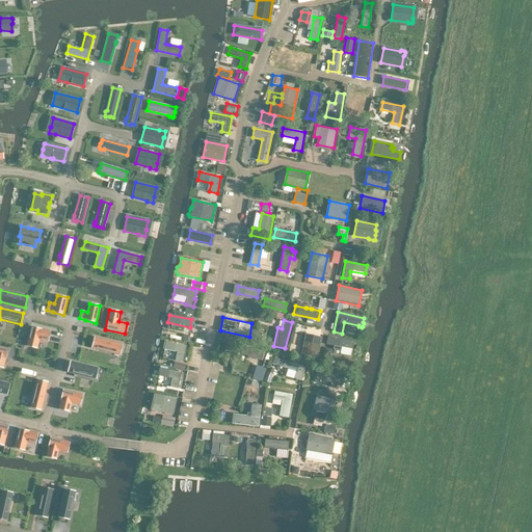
[(38,340),(48,342),(50,331),(30,326),(26,346),(36,348),(38,340)]
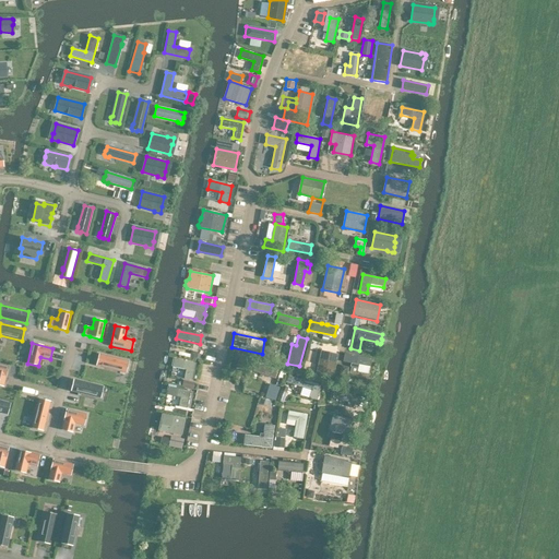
[(332,377),(337,355),(321,352),(316,373),(332,377)]
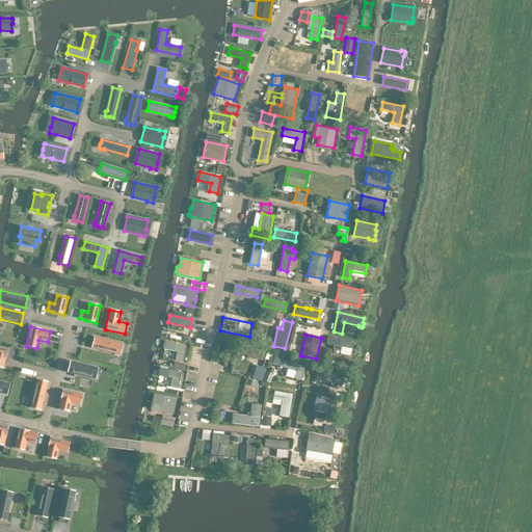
[(120,354),(123,344),(94,337),(91,348),(120,354)]
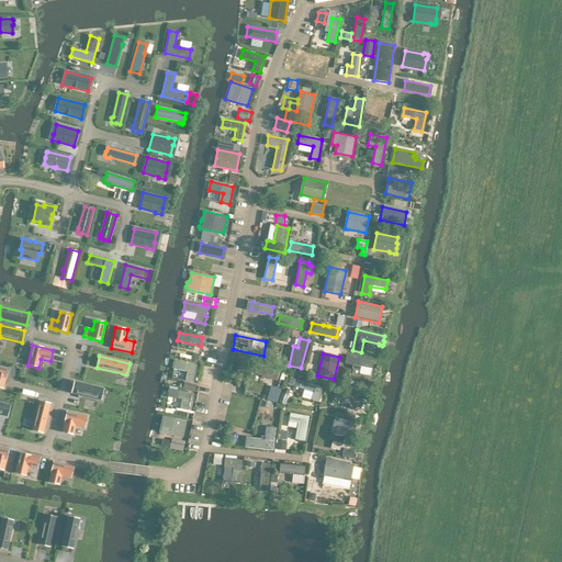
[(368,375),(370,374),(371,369),(372,361),(347,356),(345,364),(352,366),(351,369),(352,369),(351,373),(359,375),(359,372),(360,374),(368,375)]
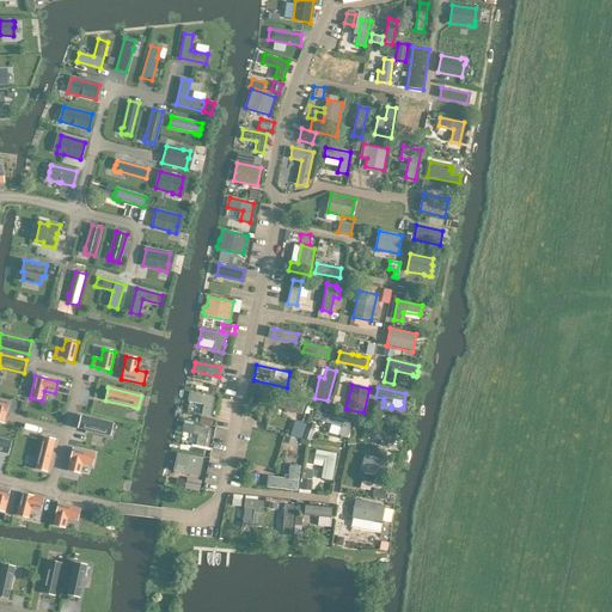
[(209,416),(214,398),(190,392),(188,402),(203,405),(201,415),(209,416)]
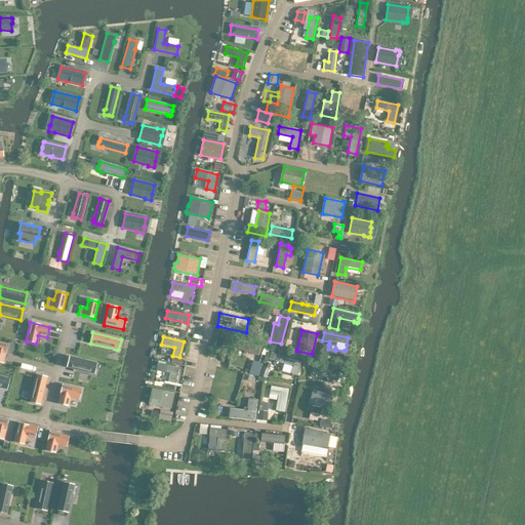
[(240,341),(238,349),(258,356),(260,348),(240,341)]
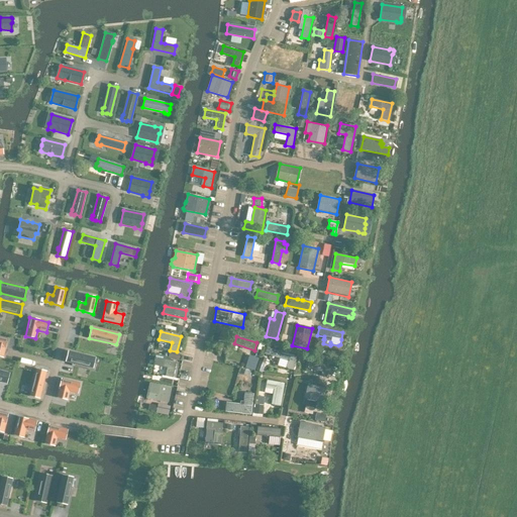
[(288,369),(293,371),(297,356),(266,346),(264,353),(288,362),(286,367),(287,368),(288,369)]
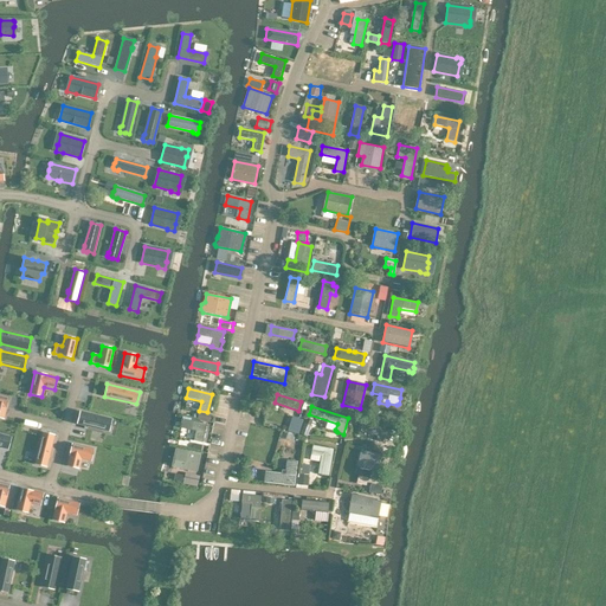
[(78,425),(109,432),(111,420),(79,412),(76,424),(78,425)]
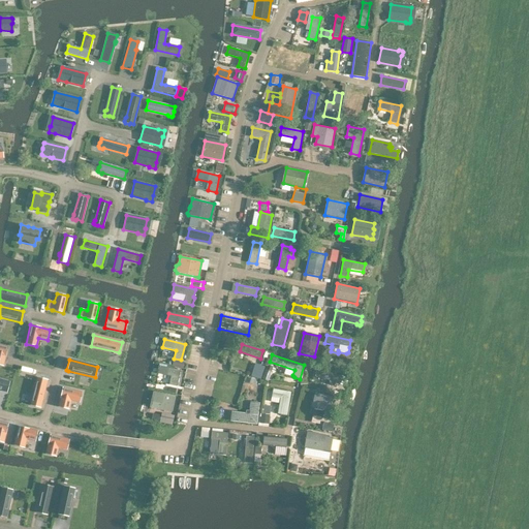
[(168,384),(177,386),(180,370),(158,366),(157,373),(170,376),(168,384)]
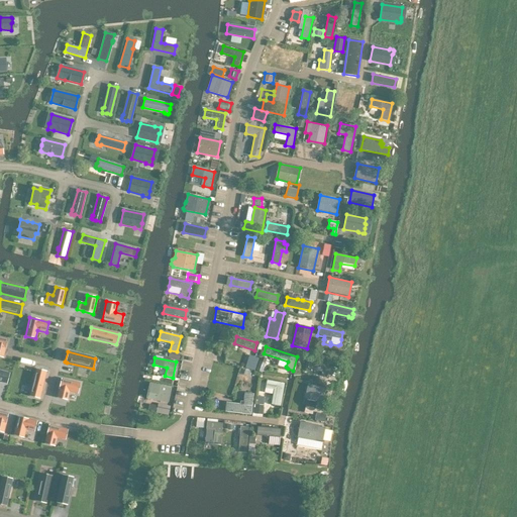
[(243,359),(239,372),(250,376),(254,363),(243,359)]
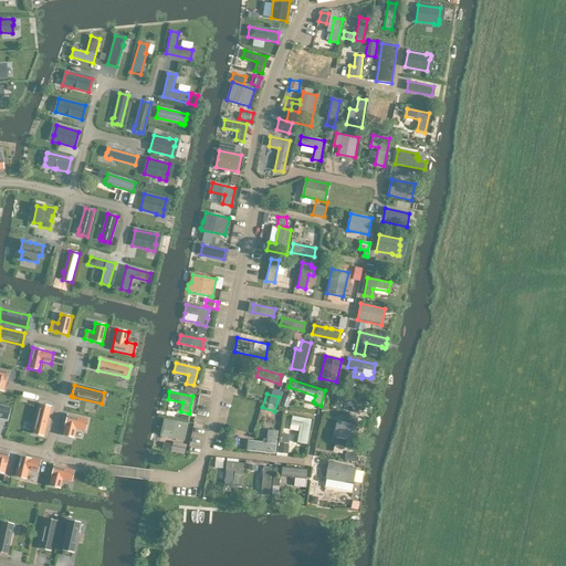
[(339,395),(337,402),(353,408),(352,411),(357,413),(358,409),(364,411),(366,404),(339,395)]
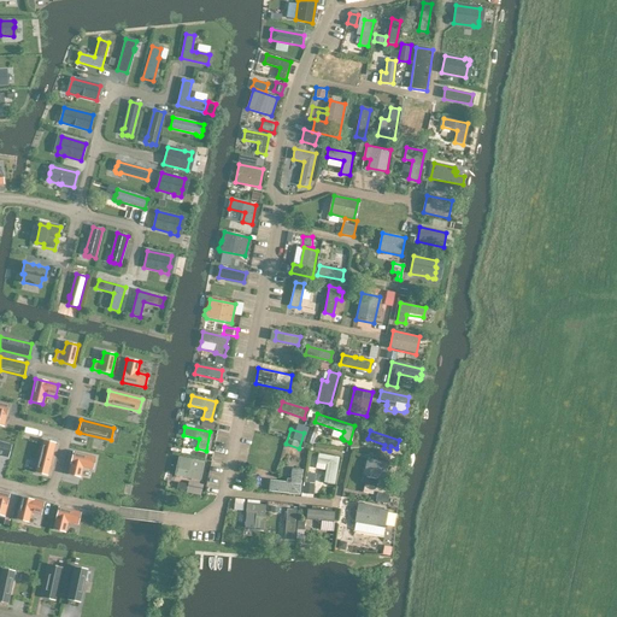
[(35,472),(47,476),(56,444),(43,440),(35,472)]
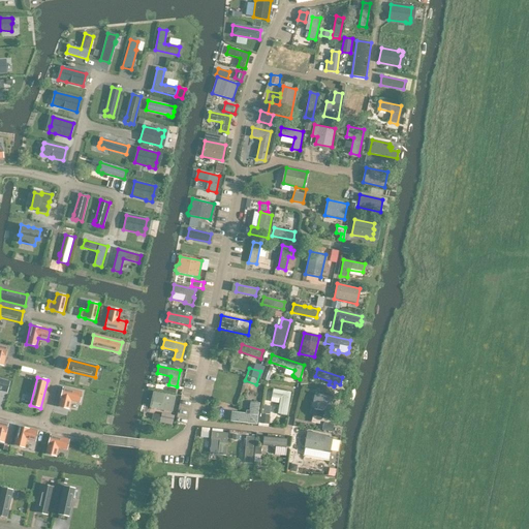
[(0,391),(7,393),(9,382),(0,378),(0,391)]
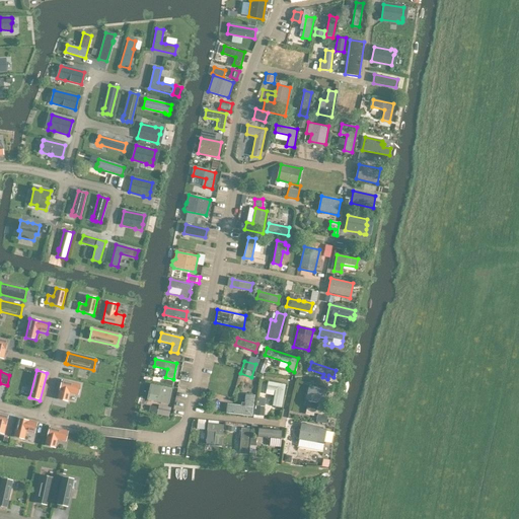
[(61,380),(57,399),(67,401),(69,393),(78,395),(80,384),(61,380)]
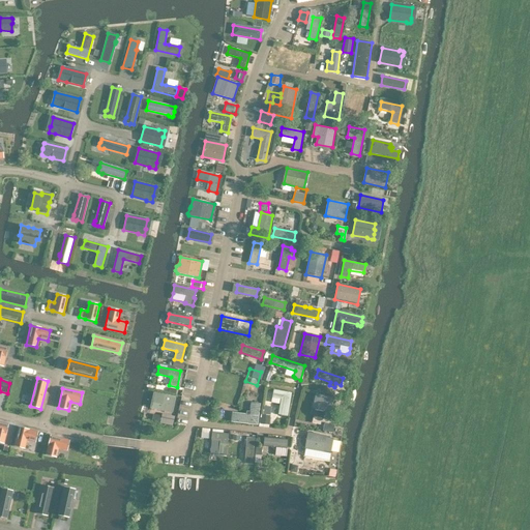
[(277,415),(287,416),(291,393),(273,390),(272,398),(272,402),(280,404),(277,415)]
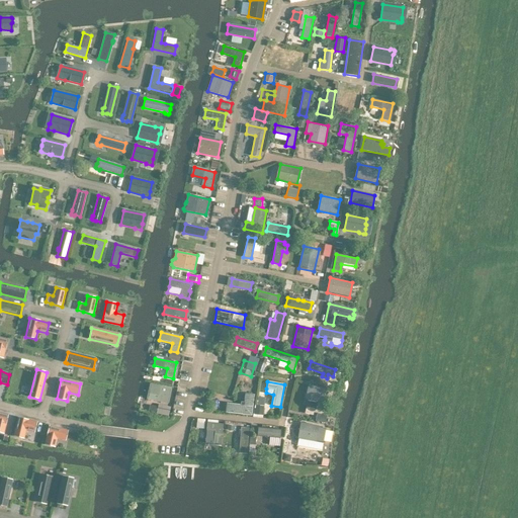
[(147,400),(169,404),(172,389),(150,383),(147,400)]
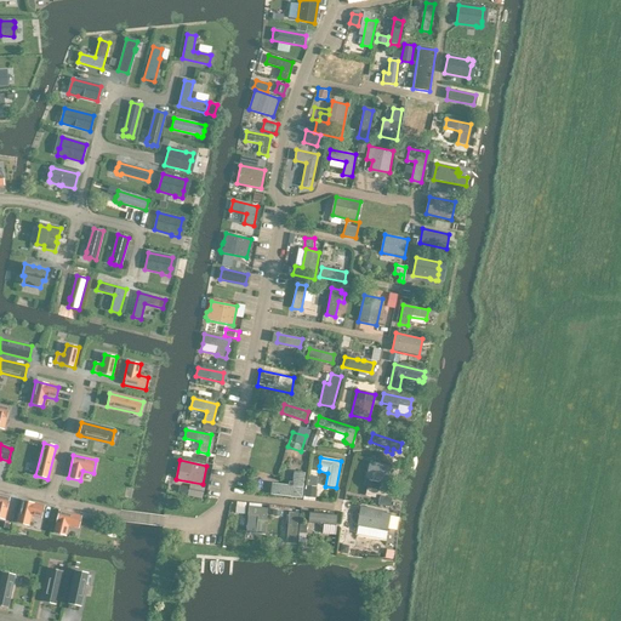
[(391,466),(370,461),(366,479),(380,482),(381,482),(379,488),(386,489),(391,466)]
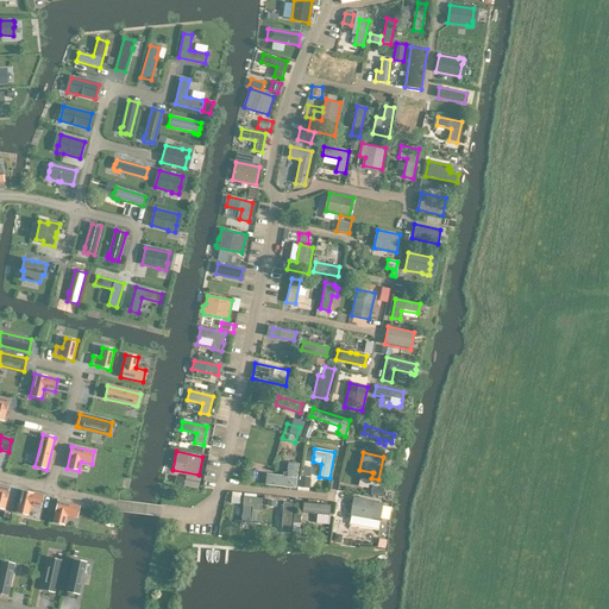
[(295,488),(299,462),(288,460),(286,476),(265,473),(264,483),(295,488)]
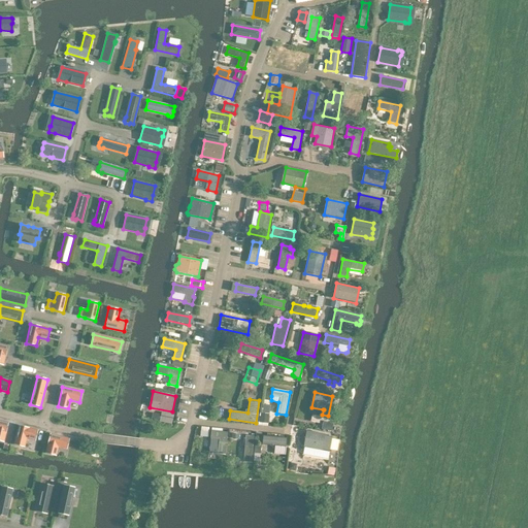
[(171,423),(173,416),(154,410),(152,419),(171,423)]
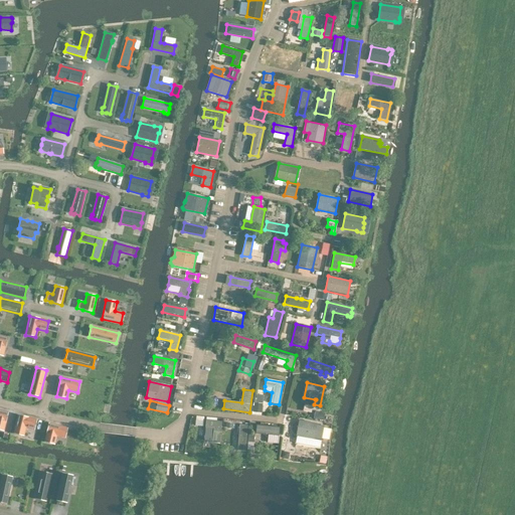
[(315,411),(313,418),(323,420),(324,413),(315,411)]
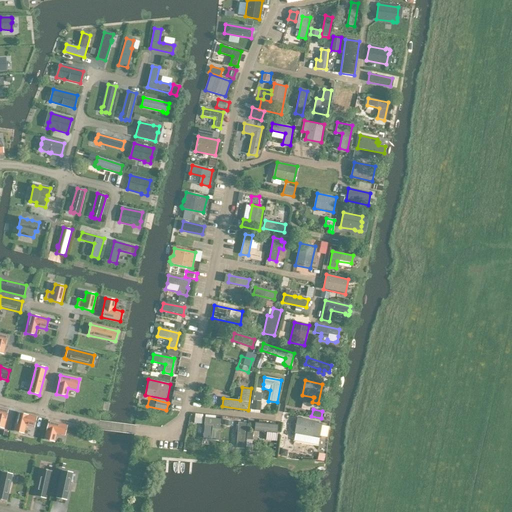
[(37,417),(18,412),(13,431),(23,434),(25,425),(34,427),(37,417)]
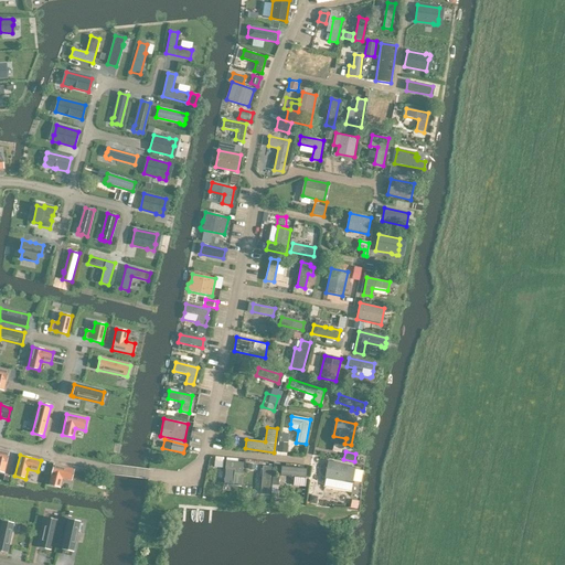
[(214,467),(224,467),(224,456),(214,457),(214,467)]
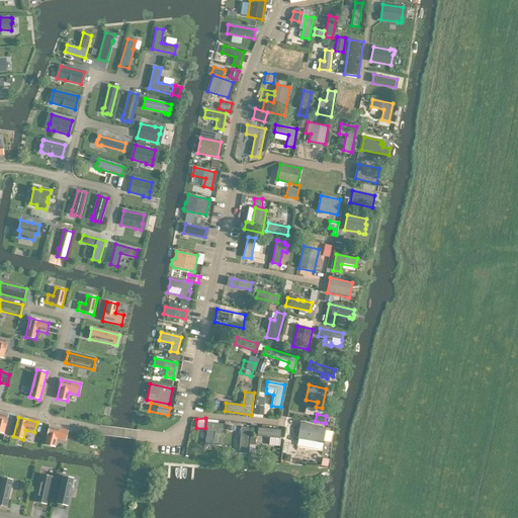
[(213,445),(222,445),(224,424),(207,423),(206,430),(216,431),(213,445)]
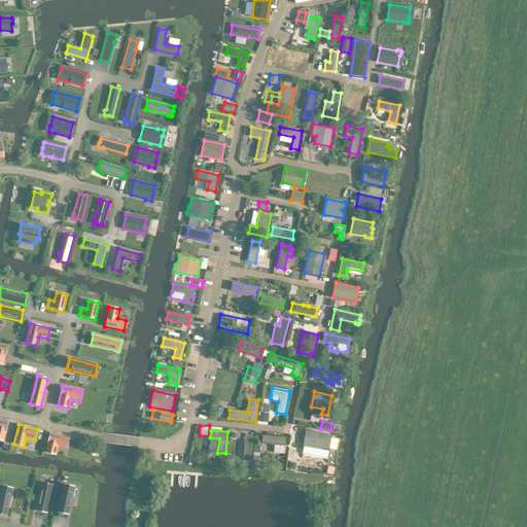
[(306,430),(303,446),(328,451),(331,436),(323,434),(324,433),(306,430)]
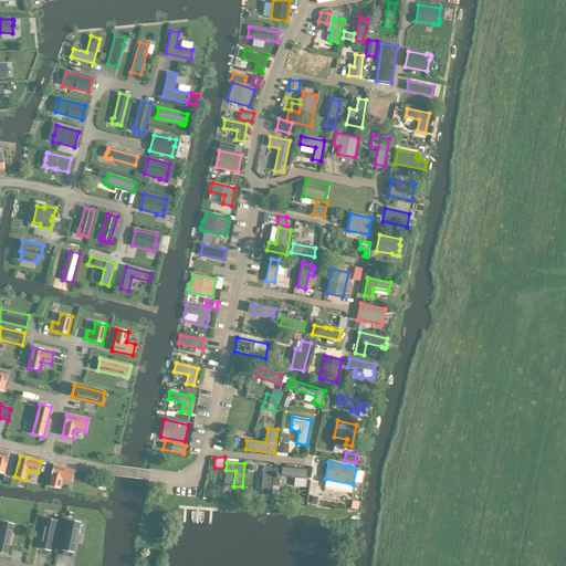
[(49,485),(60,489),(62,479),(71,481),(74,470),(53,465),(49,485)]
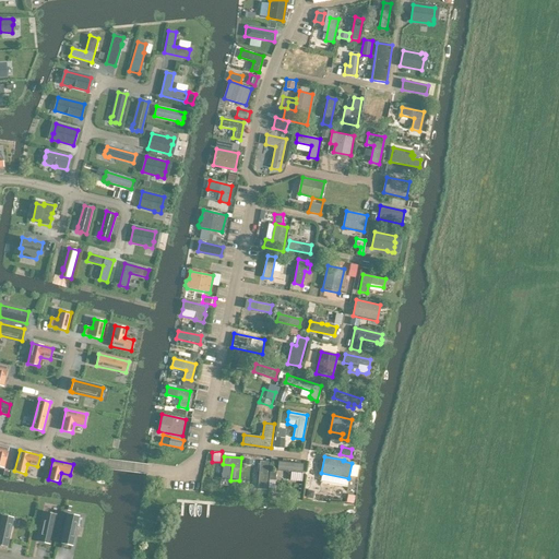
[(266,489),(269,462),(260,461),(258,488),(266,489)]
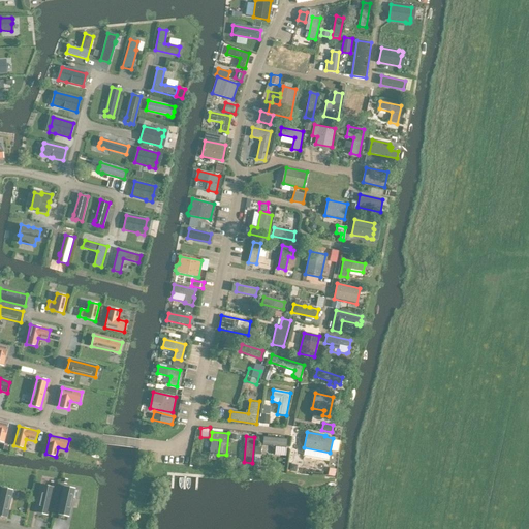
[(275,446),(286,447),(286,439),(263,437),(263,445),(275,446)]
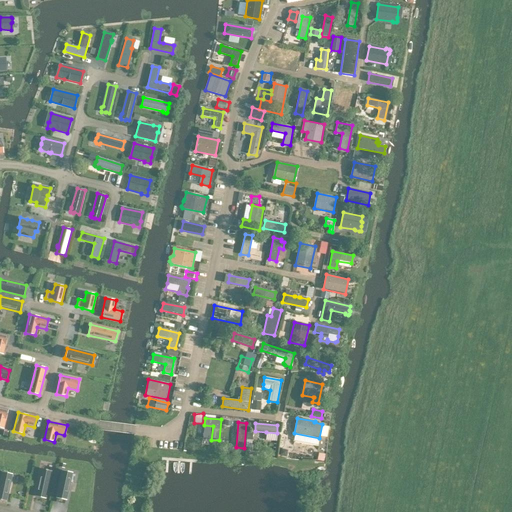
[(35,496),(45,499),(51,471),(41,469),(35,496)]
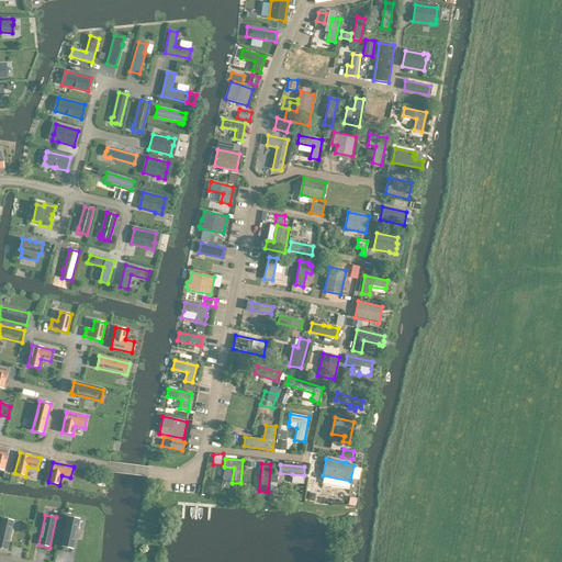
[(79,519),(68,517),(62,547),(72,549),(79,519)]
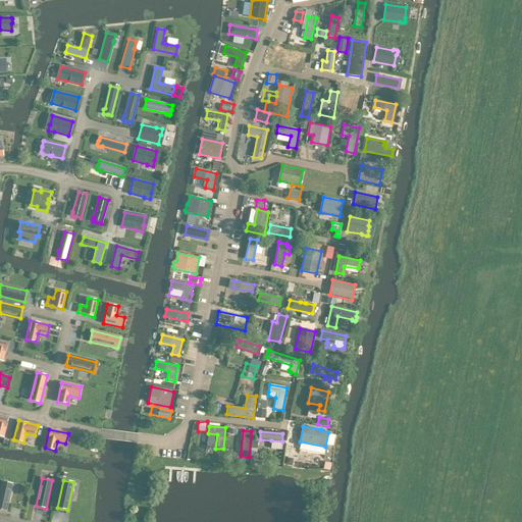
[(12,483),(2,481),(0,487),(0,510),(6,512),(12,483)]
